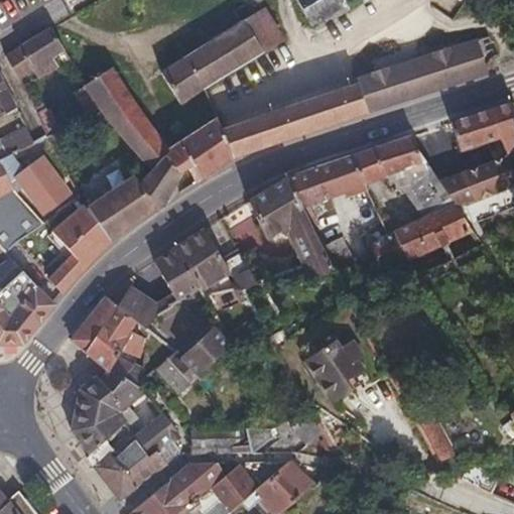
[(292,0),(308,27),(354,0),(292,0)]
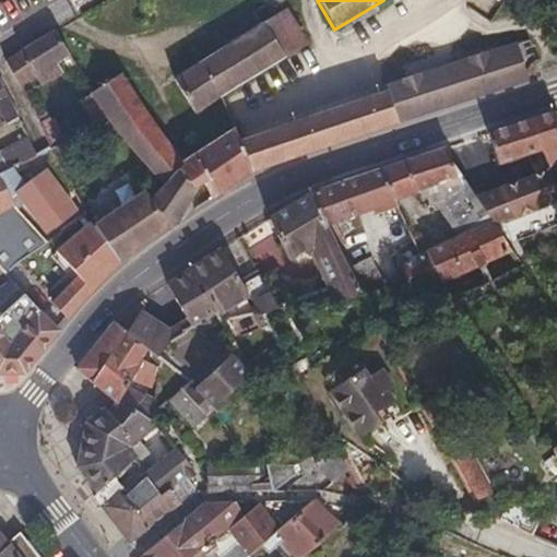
[(307,46),(280,1),(274,3),(256,14),(262,26),(282,60),(293,54),(307,46)]
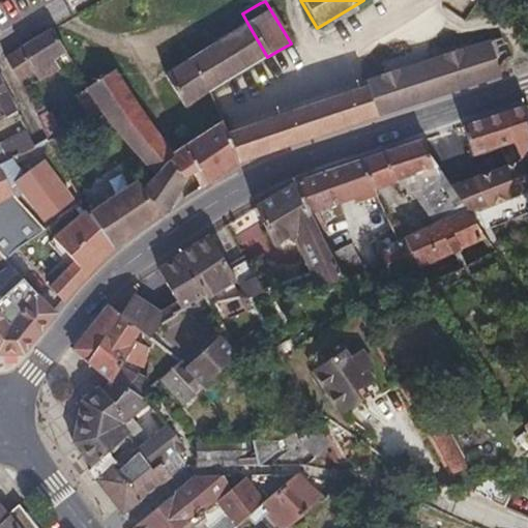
[(225,82),(267,57),(248,25),(165,76),(183,106),(207,92),(225,82)]
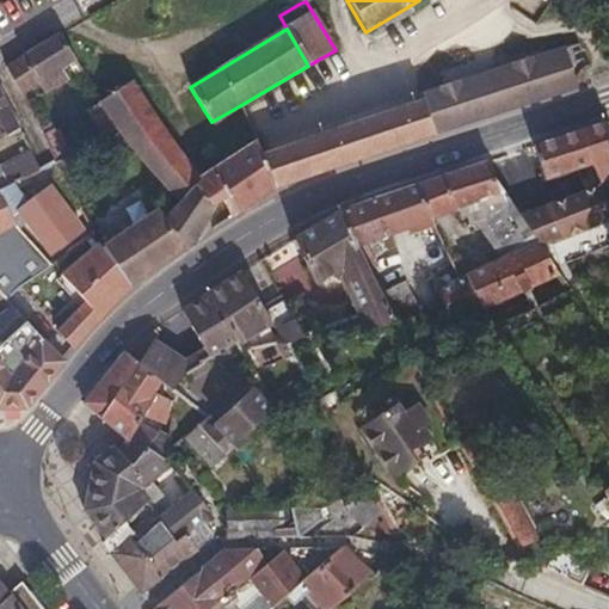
[(61,69),(74,61),(77,60),(61,32),(5,66),(22,96),(40,84),(45,92),(67,79),(61,69)]
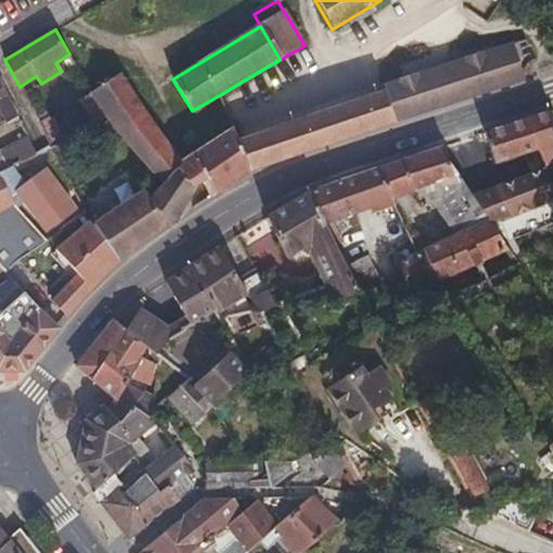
[(251,167),(504,84),(525,78),(524,75),(524,67),(527,63),(531,61),(531,58),(524,41),(516,40),(373,89),(374,92),(258,131),(236,138),(251,167)]
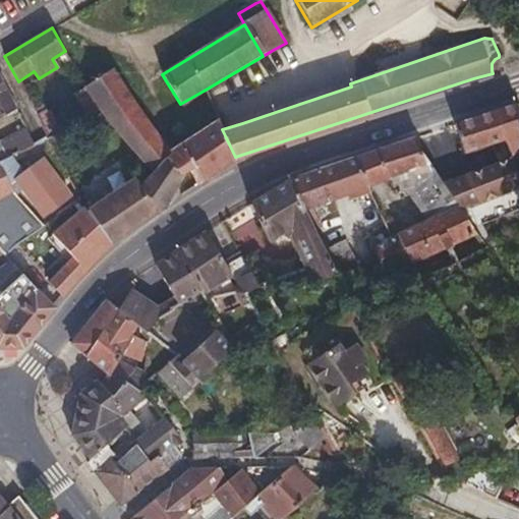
[(170,150),(107,64),(98,70),(101,75),(83,87),(98,111),(154,173),(170,150)]
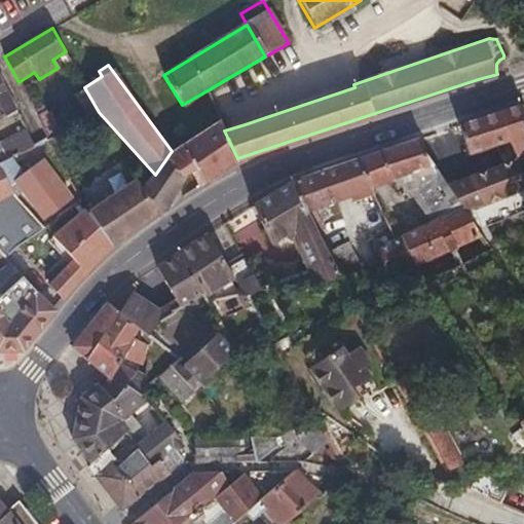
[(0,119),(15,110),(0,83),(0,119)]
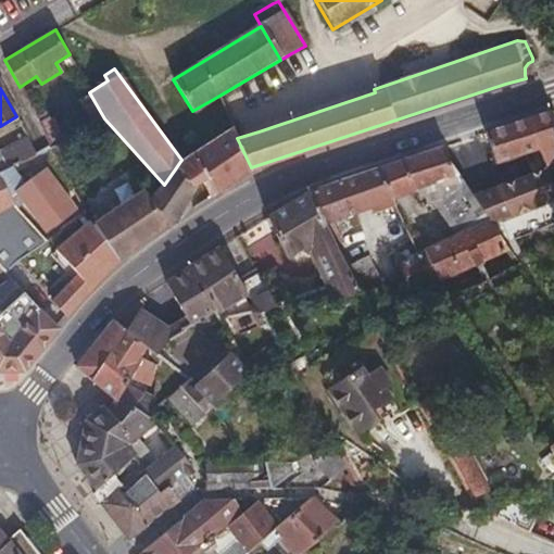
[(233,128),(217,97),(192,111),(212,141),(233,128)]
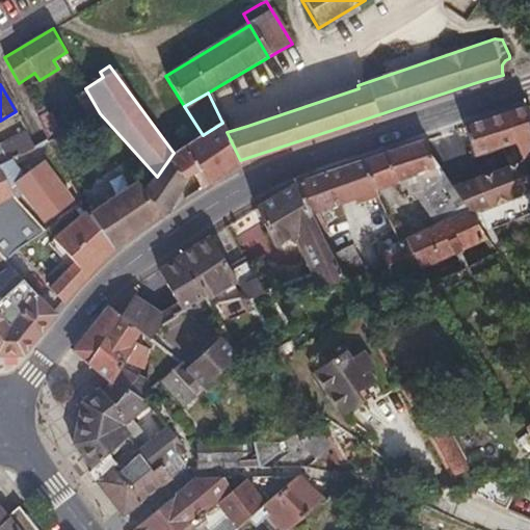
[(529,158),(529,111),(528,105),(466,126),(477,156),(513,143),(515,149),(522,147),(526,160),(529,158)]
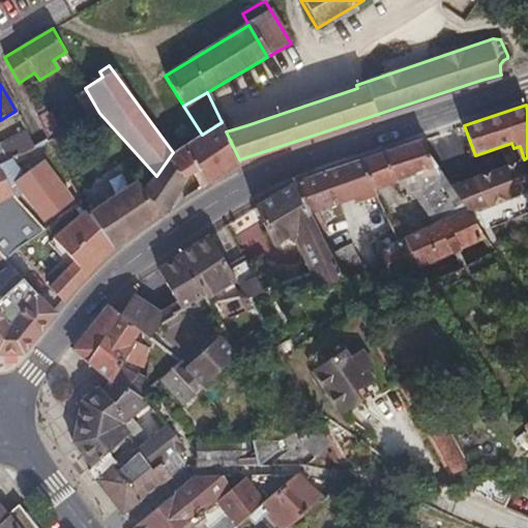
[(204,184),(239,159),(226,132),(222,122),(202,135),(173,152),(156,176),(146,192),(153,204),(163,213),(170,208),(186,177),(196,172),(204,184)]
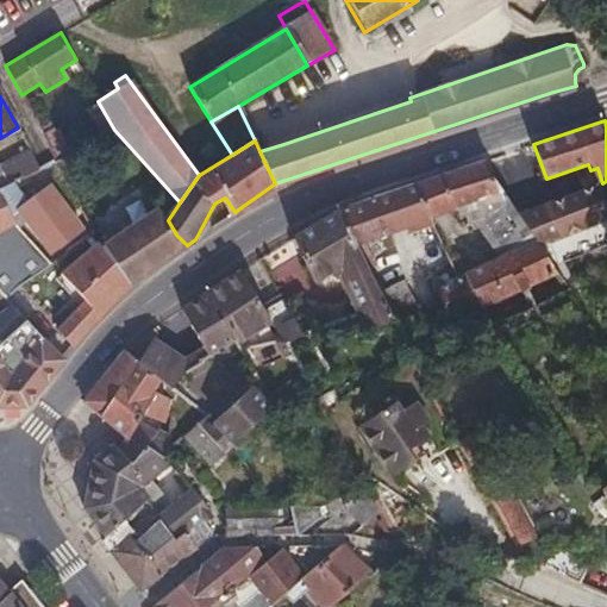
[(41,168),(29,146),(0,163),(0,168),(10,183),(18,180),(41,168)]
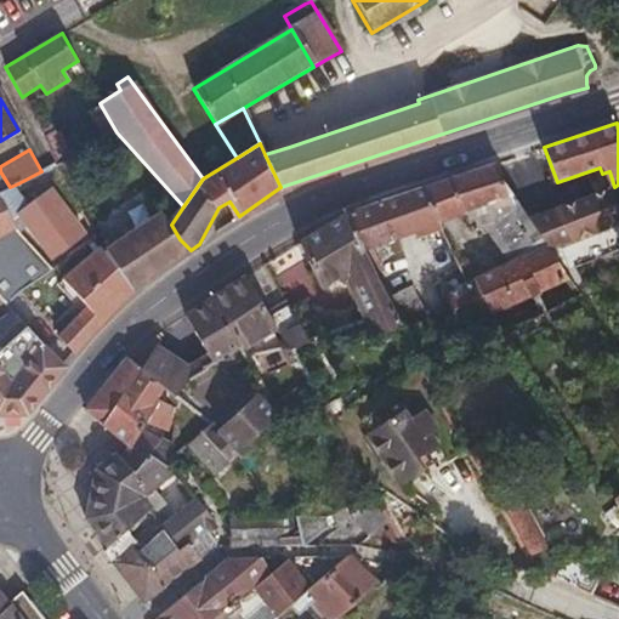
[(526,180),(517,157),(497,164),(506,186),(526,180)]
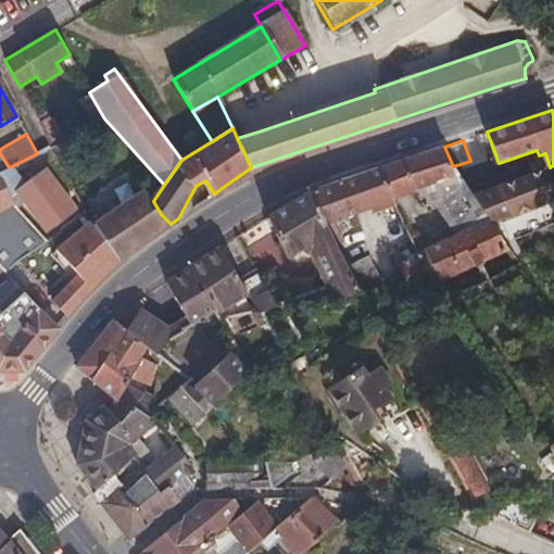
[(510,250),(453,166),(444,147),(380,168),(392,200),(418,191),(425,205),(432,203),(454,237),(427,249),(424,242),(417,246),(420,252),(425,250),(439,281),(510,250)]
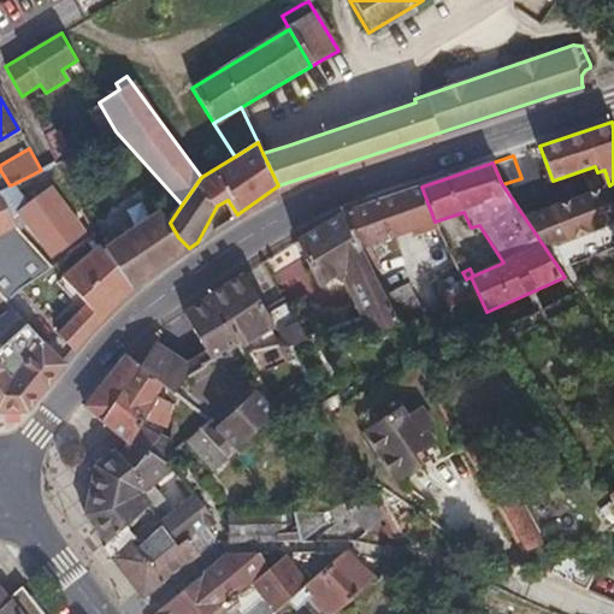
[(87,232),(53,184),(29,199),(18,182),(10,186),(0,192),(0,196),(17,225),(18,226),(30,220),(54,254),(87,232)]
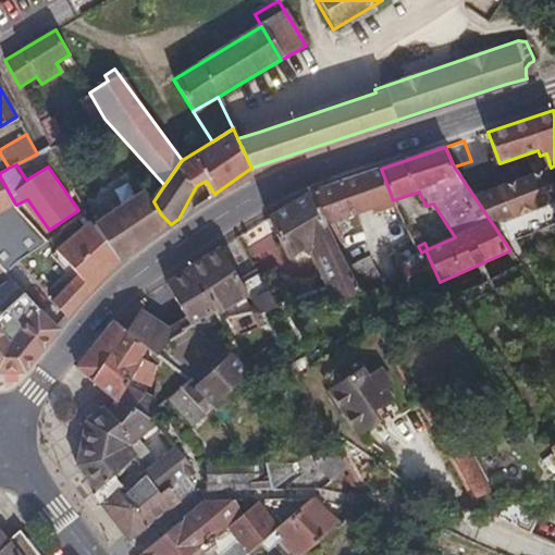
[(554,186),(545,167),(482,192),(505,231),(551,210),(554,219),(554,186)]
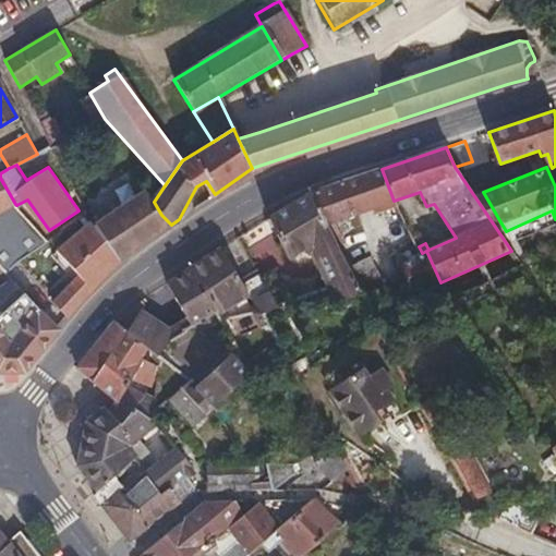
[(394,201),(382,169),(346,182),(357,213),(371,208),(375,217),(397,208),(394,201)]
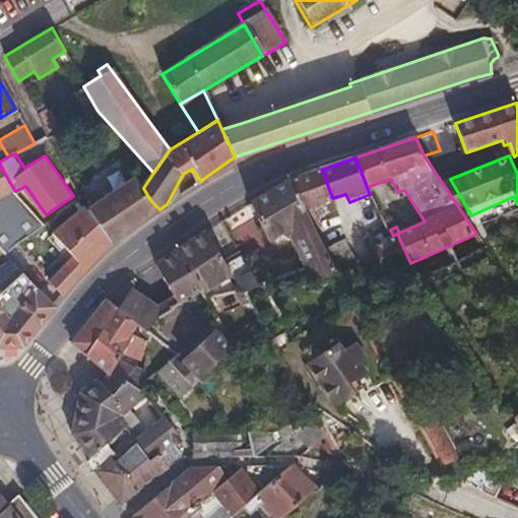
[(46,227),(7,194),(14,190),(0,166),(0,248),(6,255),(46,227)]
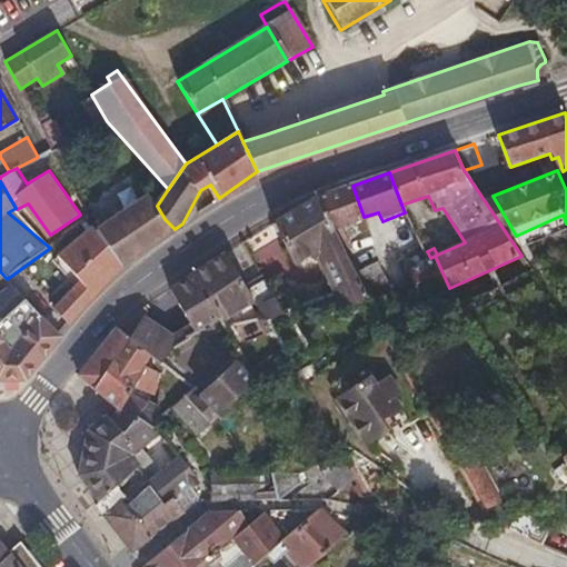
[(364,217),(352,186),(317,198),(332,228),(354,221),(361,235),(369,228),(364,217)]
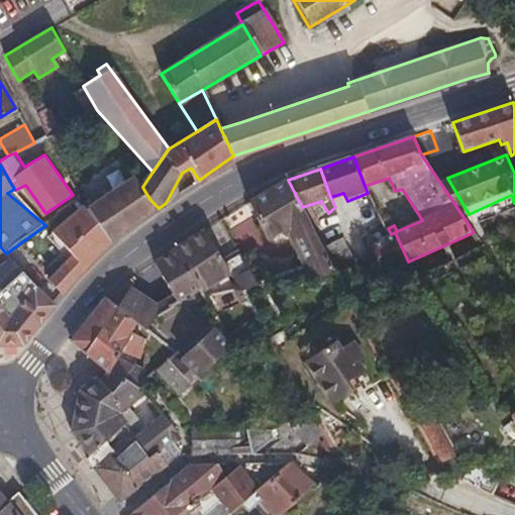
[(157,211),(131,178),(86,209),(111,243),(157,211)]
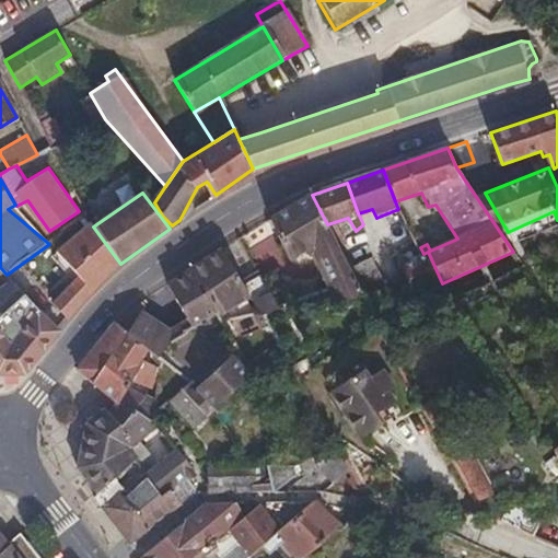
[(360,283),(327,224),(312,195),(270,219),(292,260),(315,247),(340,294),(360,283)]
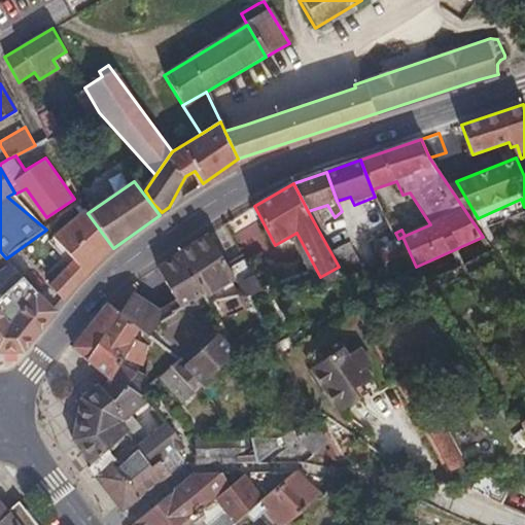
[(88,213),(85,211),(55,235),(73,257),(51,284),(66,301),(113,248),(88,213)]
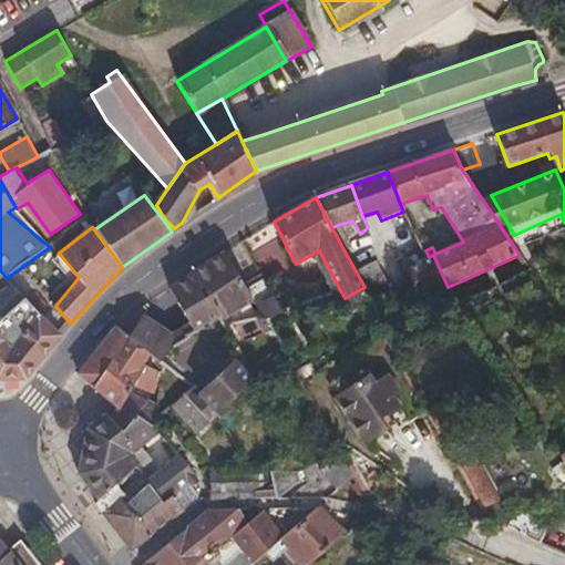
[(448,287),(433,255),(429,257),(425,250),(423,246),(415,250),(420,260),(410,268),(423,297),(448,287)]
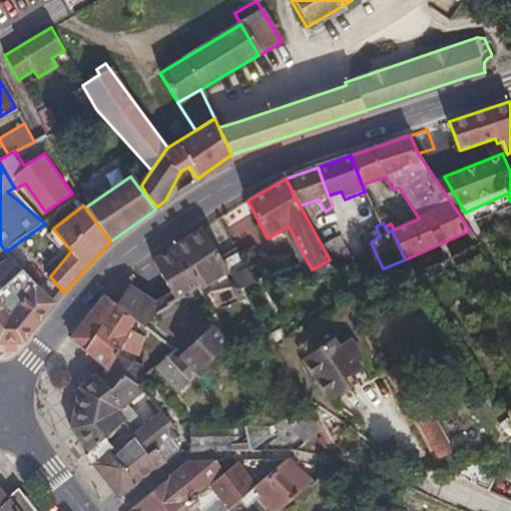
[(221,258),(203,227),(175,244),(197,282),(200,287),(228,270),(221,258)]
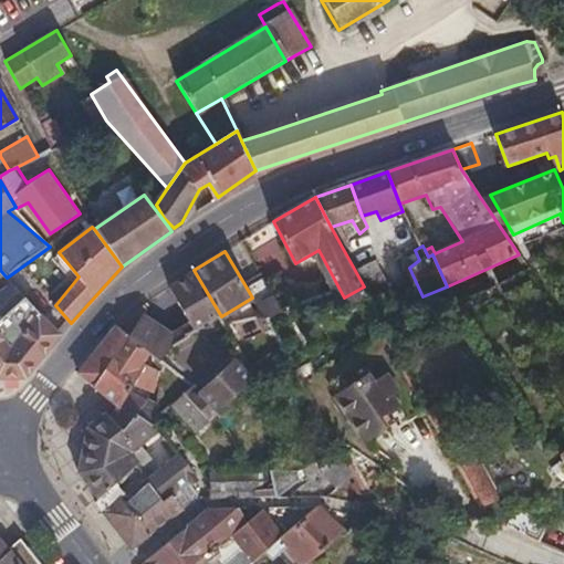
[(218,311),(194,270),(168,289),(189,322),(192,329),(218,311)]
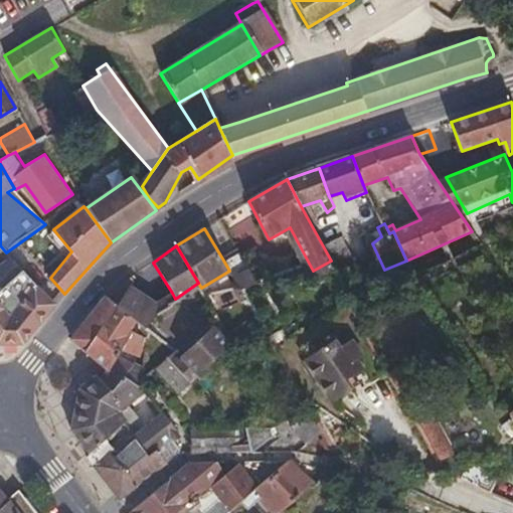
[(281,272),(274,260),(265,266),(253,248),(241,255),(251,272),(257,281),(281,272)]
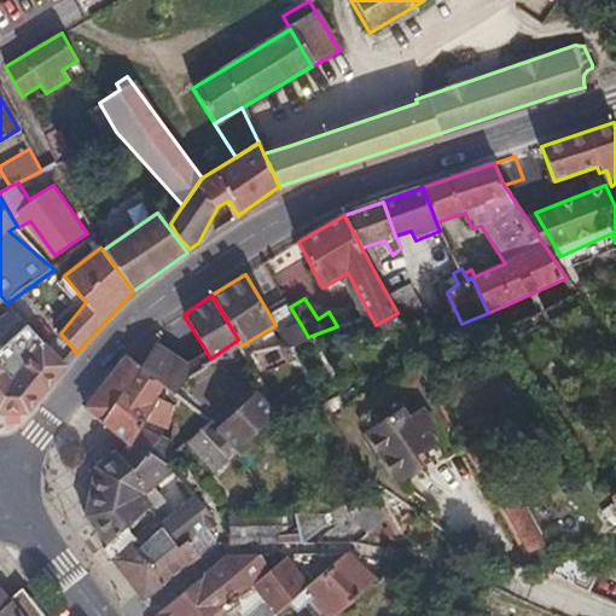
[(290,307),(285,300),(267,311),(275,325),(283,338),(302,326),(290,307)]
